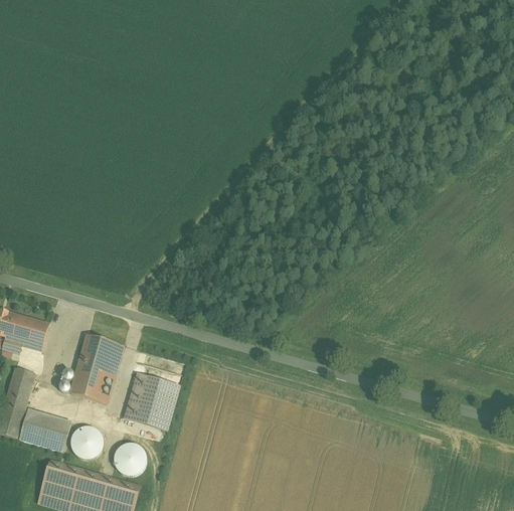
[(49,323),(0,308),(0,333),(14,338),(13,341),(42,349),(49,323)]
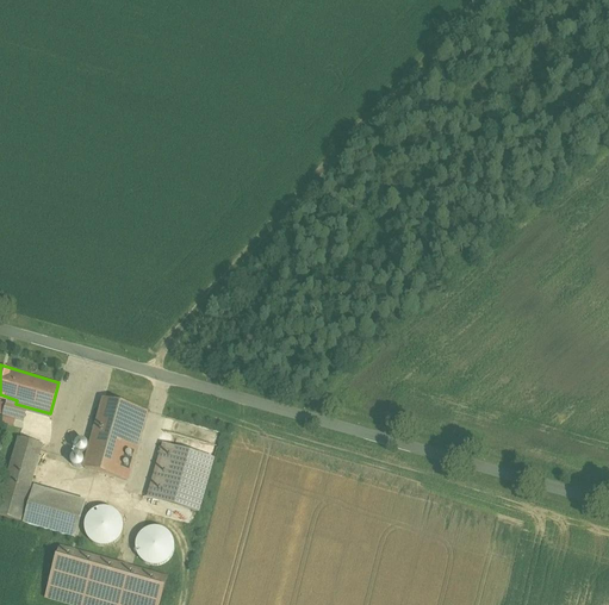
[(104,395),(85,465),(118,474),(138,405),(104,395)]
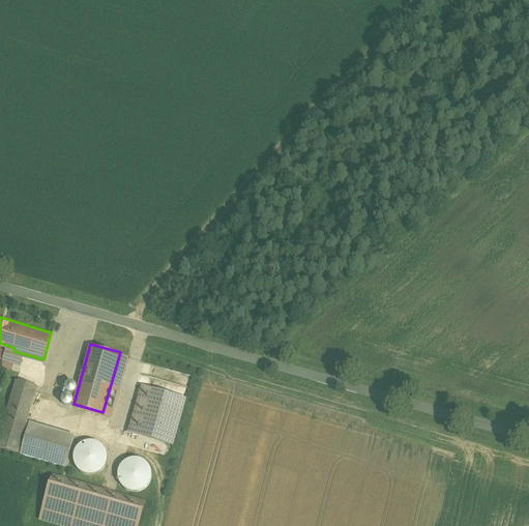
[(36,383),(17,378),(0,435),(0,444),(18,450),(36,383)]
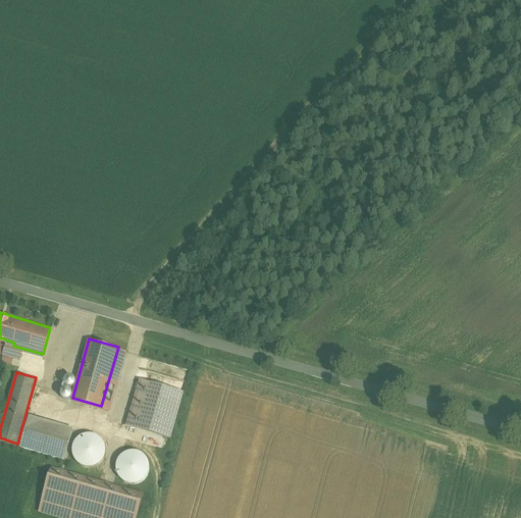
[(66,398),(73,376),(63,373),(56,395),(66,398)]
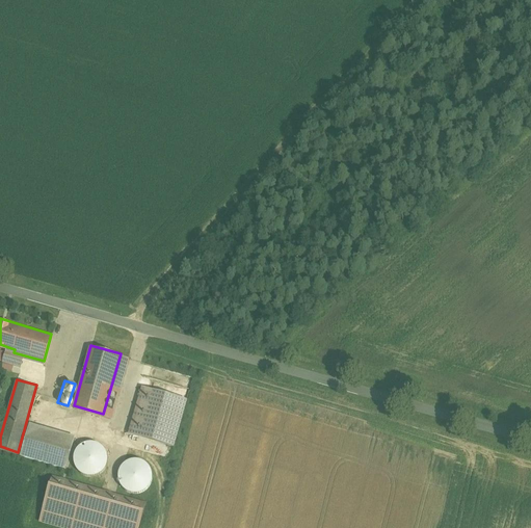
[(186,397),(142,385),(129,430),(174,443),(186,397)]
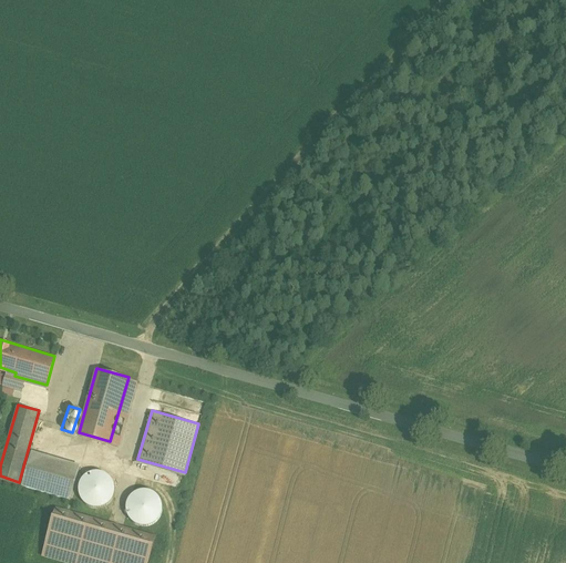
[(79,463),(32,450),(22,483),(70,497),(79,463)]
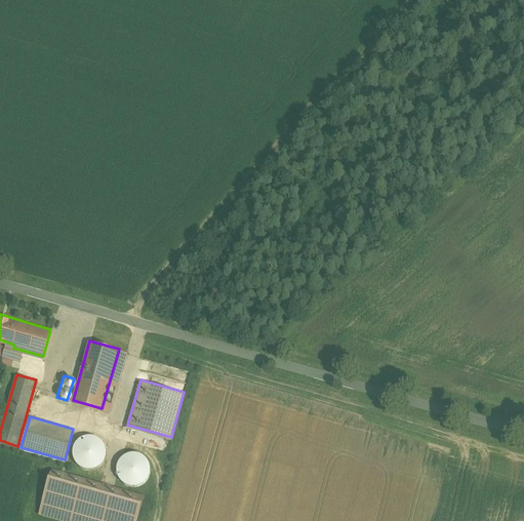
[(91,434),(88,434),(85,434),(83,435),(81,436),(80,437),(78,438),(76,440),(75,442),(74,444),(73,446),(73,448),(72,451),(73,454),(73,455),(73,456),(74,458),(75,461),(77,462),(79,464),(81,466),(82,467),(85,467),(87,468),(90,468),(93,467),(95,467),(96,466),(98,465),(101,463),(103,462),(104,459),(105,456),(106,454),(106,452),(106,450),(106,447),(106,445),(105,444),(104,441),(101,439),(98,437),(96,436),(94,435),(91,434)]
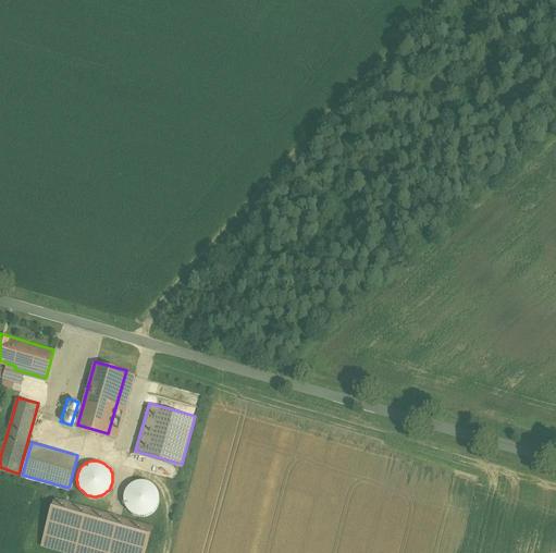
[(132,510),(144,510),(144,498),(152,498),(151,479),(122,479),(122,510),(132,510)]
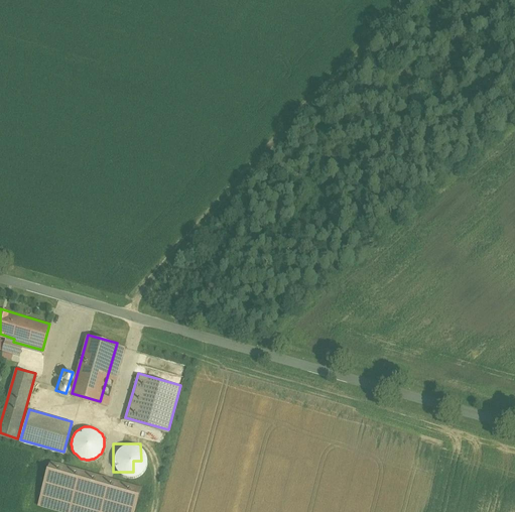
[(133,511),(141,486),(51,460),(39,502),(75,511),(133,511)]
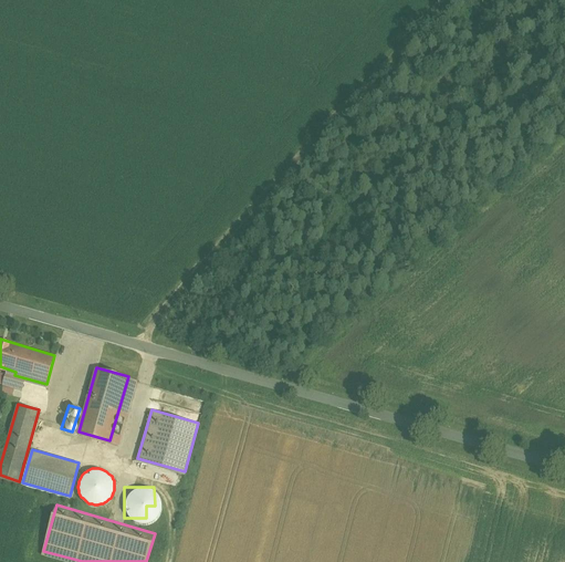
All buildings are outlined.
